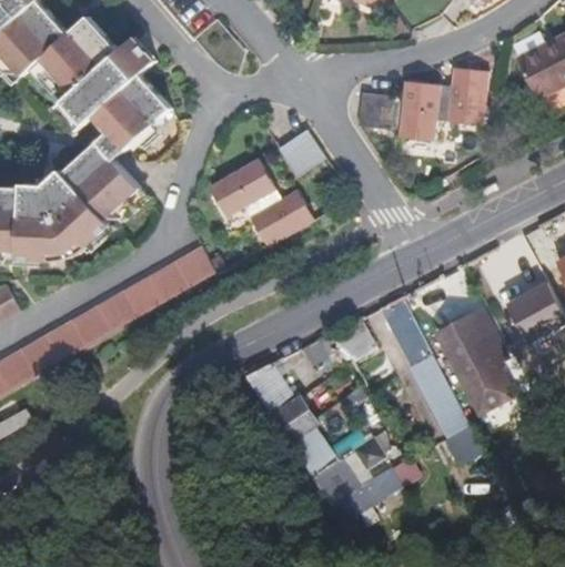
[(140,188),(114,160),(125,151),(154,123),(161,123),(162,118),(172,108),(141,74),(155,61),(133,37),(119,50),(88,16),(69,33),(39,0),(0,0),(0,50),(22,76),(42,58),(73,92),(63,101),(84,125),(94,117),(109,132),(99,141),(63,173),(61,170),(49,180),(38,184),(22,183),(21,188),(0,185),(0,250),(18,251),(18,259),(50,260),(73,256),(89,245),(83,240),(140,188)]
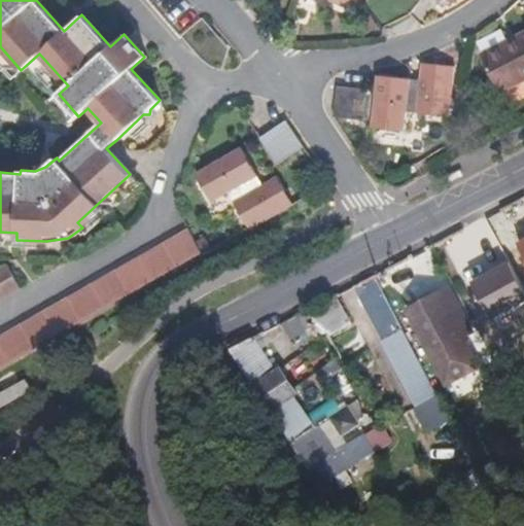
[(148,0),(179,35),(201,16),(185,0),(148,0)]
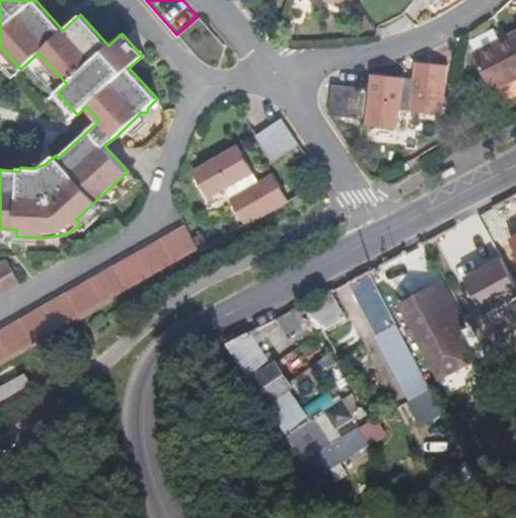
[(515,33),(501,42),(499,39),(471,53),(491,90),(515,77),(515,33)]
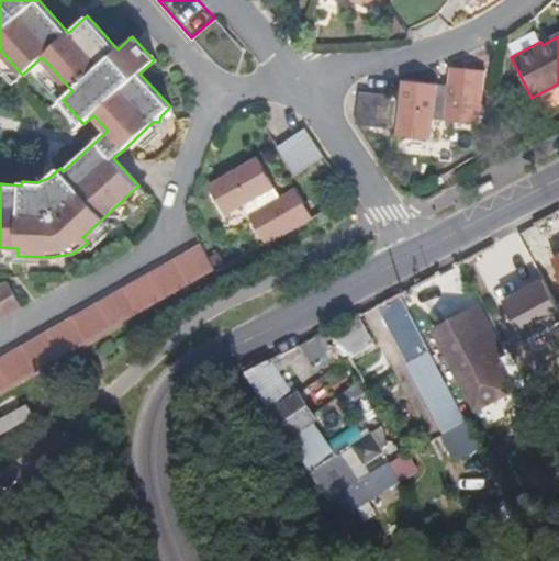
[(477,123),(482,70),(448,67),(446,85),(401,80),(395,135),(429,138),(432,119),(477,123)]
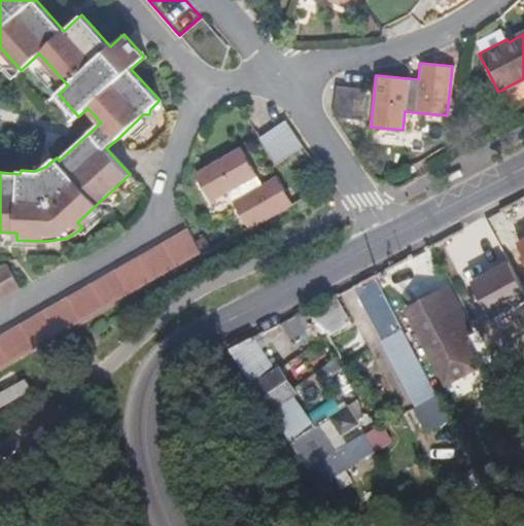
[(365,89),(335,85),(332,116),(343,118),(361,120),(365,89)]
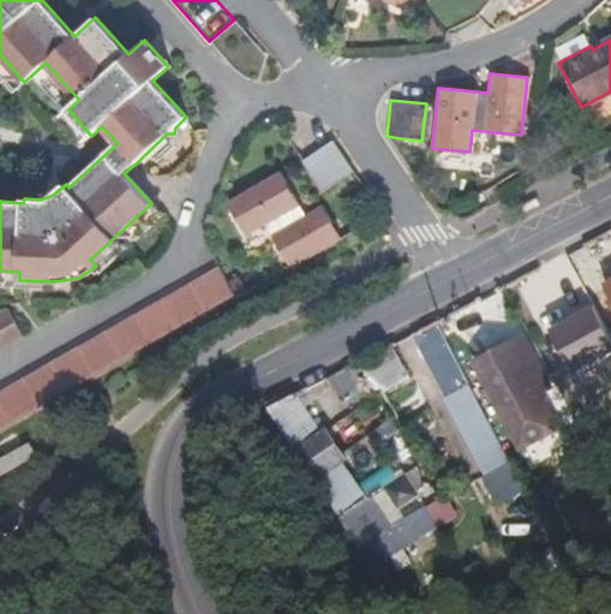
[(352,170),(331,139),(316,150),(336,180),(352,170)]
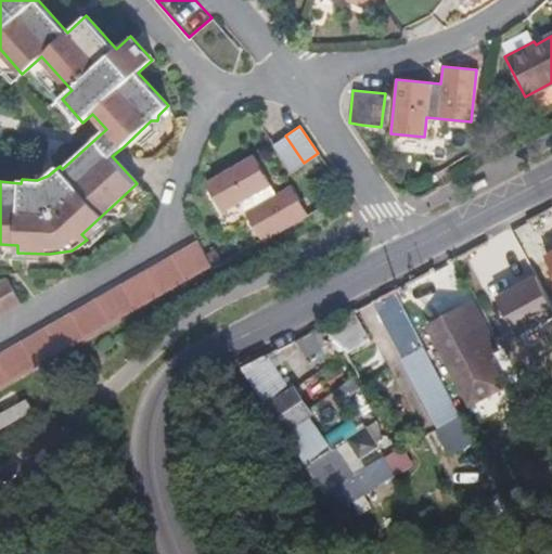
[(304,163),(285,136),(272,144),(291,171),(304,163)]
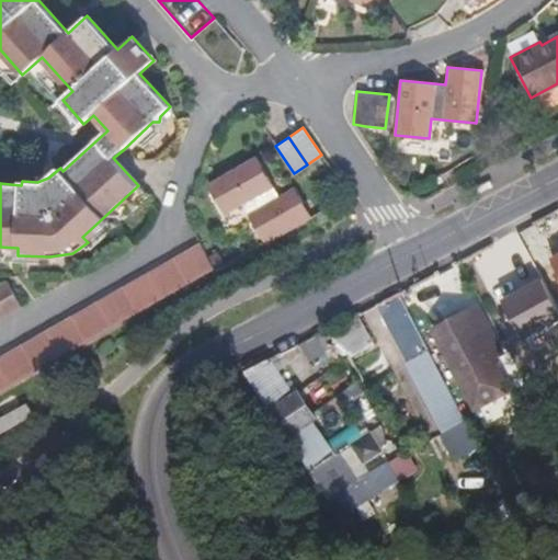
[(279,196),(255,156),(207,183),(224,214),(241,204),(263,243),(310,217),(294,187),(279,196)]
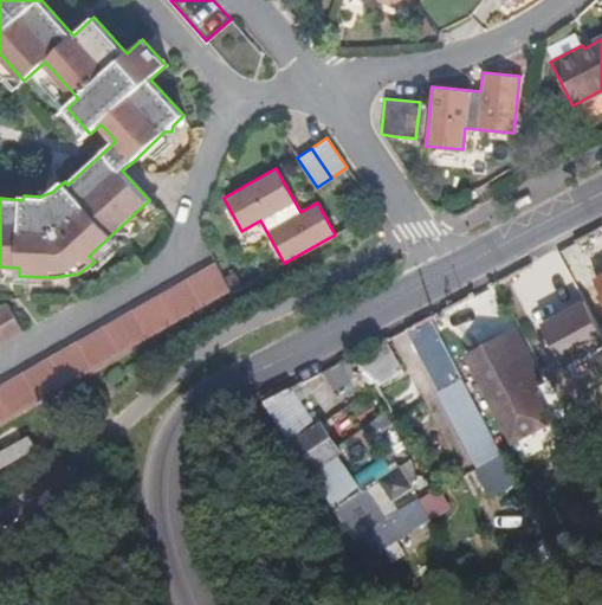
[(213,263),(0,384),(0,423),(231,293),(213,263)]
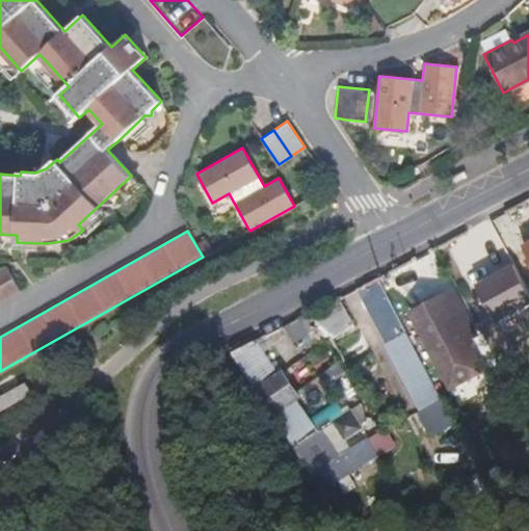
[(5,267),(0,269),(0,300),(19,291),(5,267)]
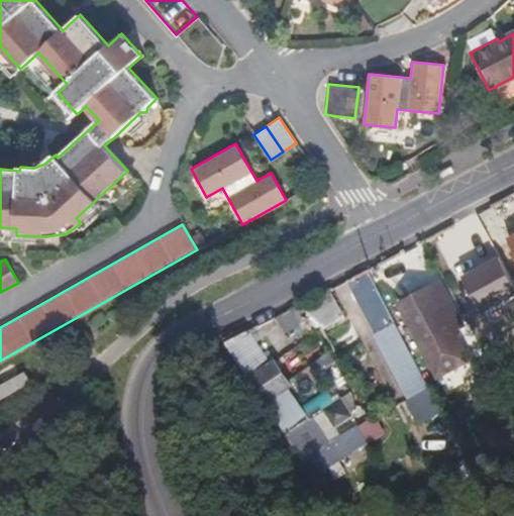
[(449,271),(406,293),(443,365),(480,346),(468,323),(475,320),(449,271)]
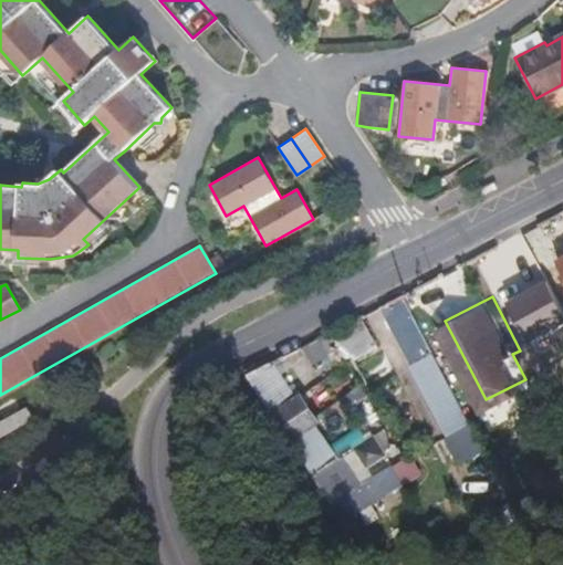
[(412,414),(435,419),(449,449),(480,456),(430,352),(421,351),(397,297),(362,314),(376,345),(393,338),(405,365),(400,384),(418,388),(412,414)]
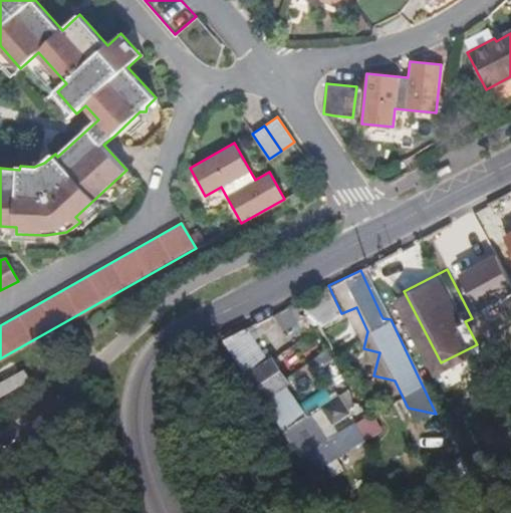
[(303,313),(297,301),(272,314),(281,331),(297,323),(299,318),(298,315),(303,313)]
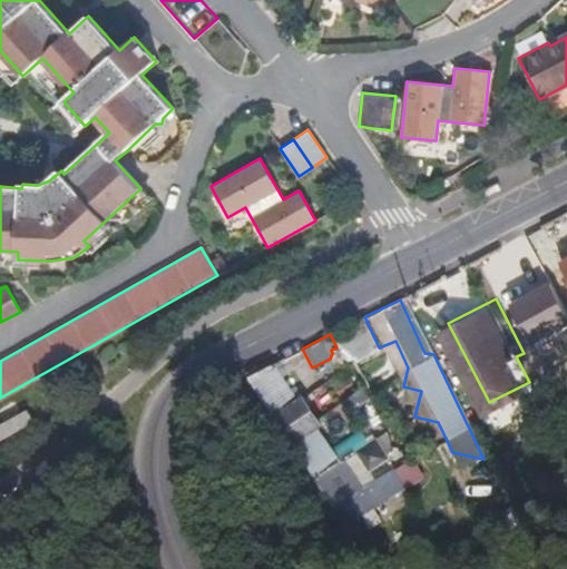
[(334,461),(311,425),(315,422),(299,396),(294,400),(271,364),(246,378),(329,503),(358,488),(339,458),(334,461)]
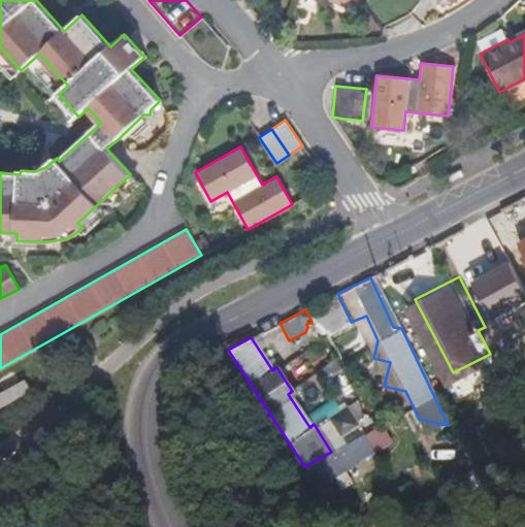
[(356,424),(347,407),(329,417),(338,433),(356,424)]
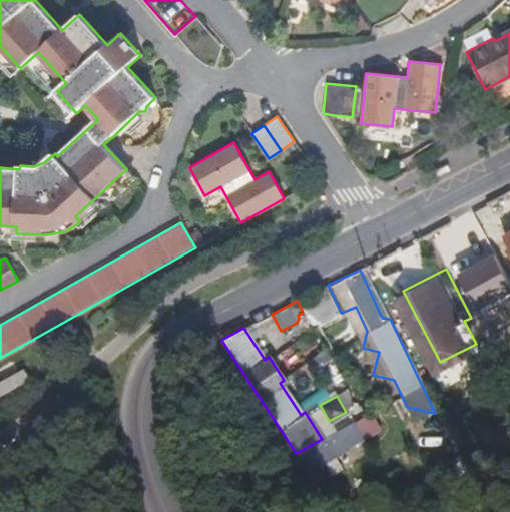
[(335,432),(352,423),(346,412),(329,421),(335,432)]
